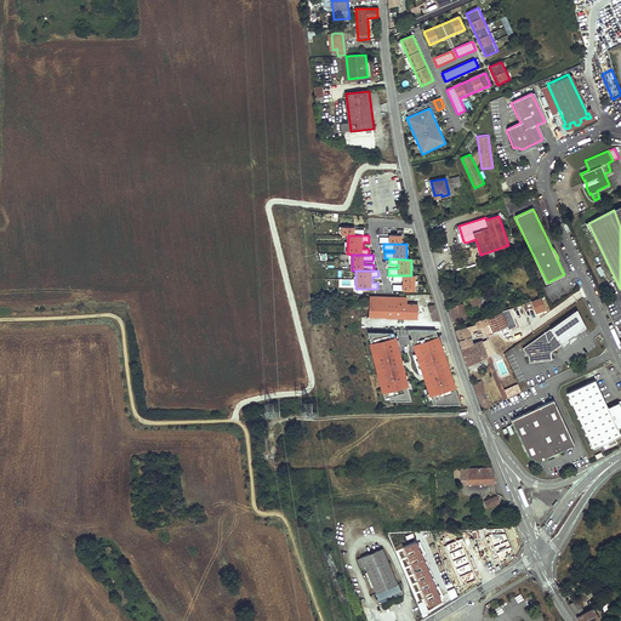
[(411,275),(393,275),(393,281),(403,281),(403,285),(393,285),(393,291),(415,291),(416,275),(411,275)]
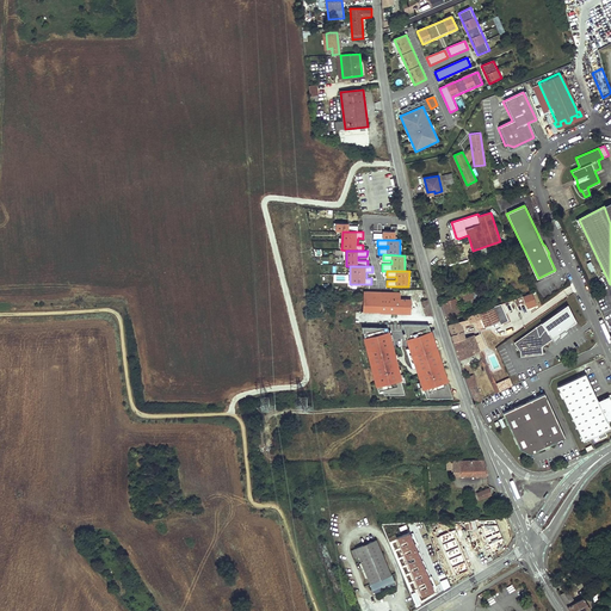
[(458,297),(462,296),(464,301),(470,300),(474,298),(473,294),(476,292),(474,289),(457,294),(458,297)]
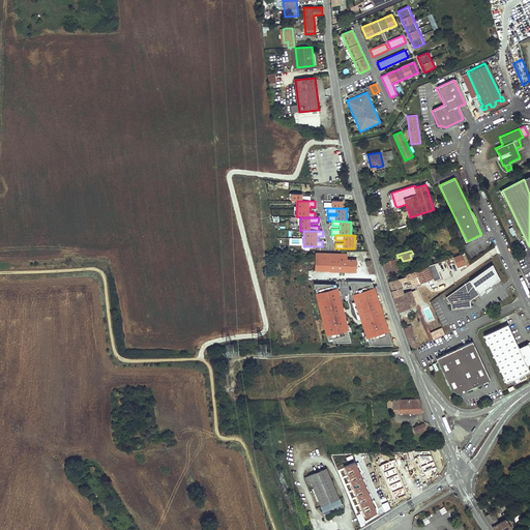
[(334,254),(329,254),(329,271),(356,271),(356,260),(346,260),(346,254),(341,254),(341,252),(334,252),(334,254)]
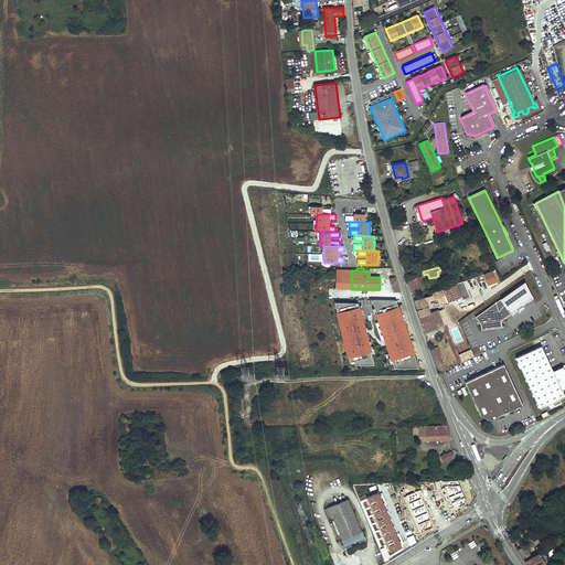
[(336,275),(330,275),(330,281),(336,281),(336,288),(351,289),(351,270),(336,269),(336,275)]
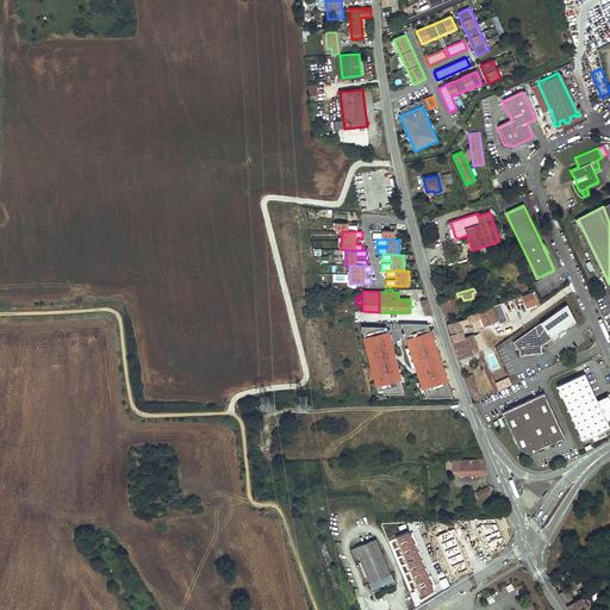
[(473,298),(470,299),(471,304),(486,298),(485,293),(473,298)]
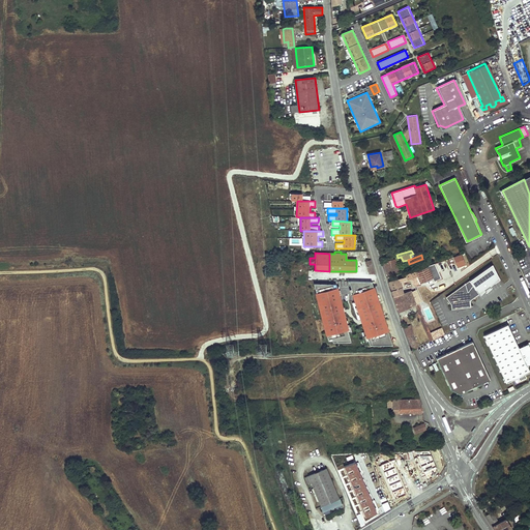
[(457,269),(466,267),(463,255),(454,256),(457,269)]
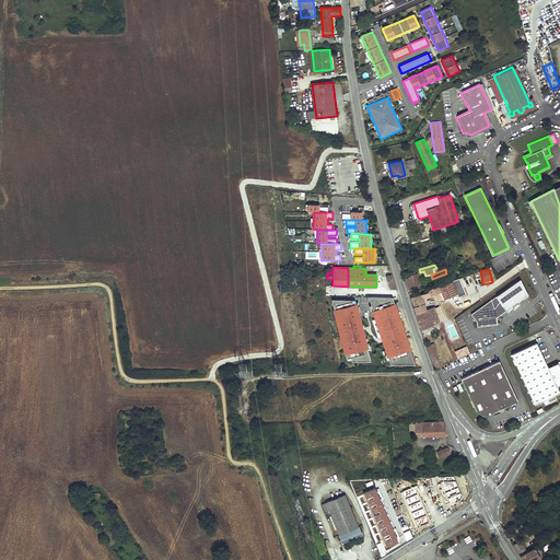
[(301,284),(300,272),(291,272),(292,284),(301,284)]
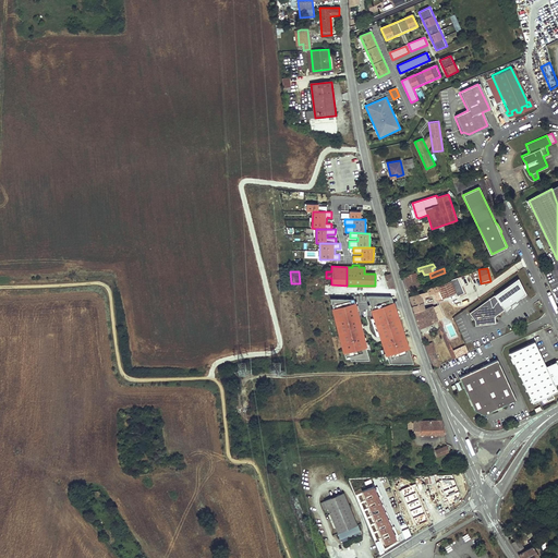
[(407,282),(419,279),(416,273),(403,276),(405,282),(407,282)]
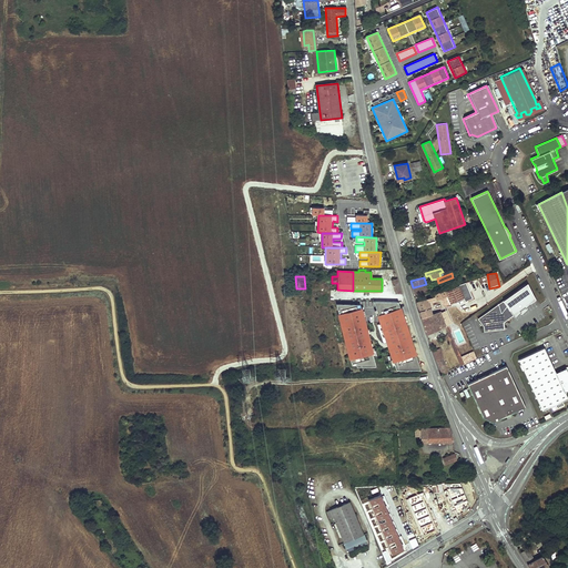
[(402,293),(397,280),(392,281),(395,293),(402,293)]
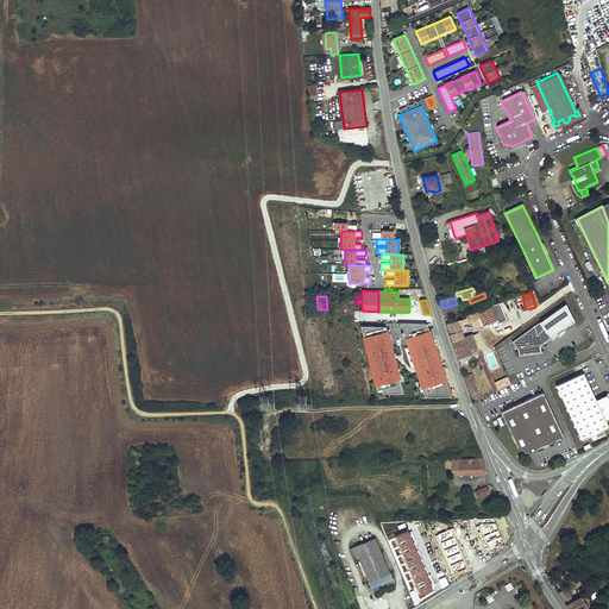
[(566,303),(540,321),(551,337),(553,340),(557,337),(560,337),(566,332),(566,328),(576,321),(566,303)]
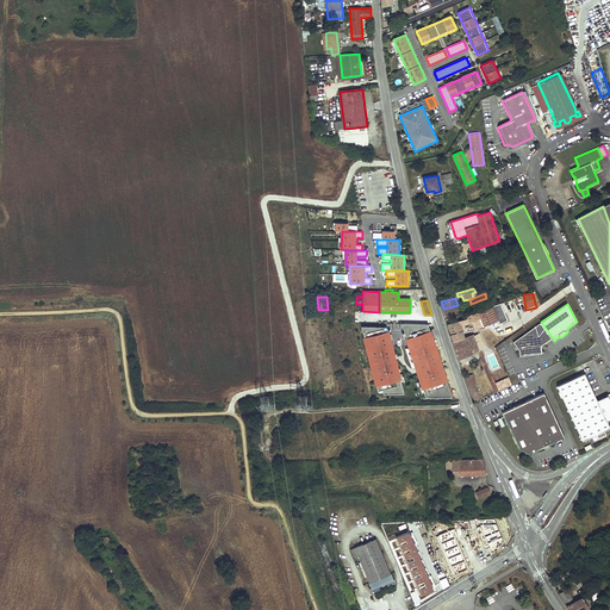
[(444,309),(446,317),(460,313),(458,305),(444,309)]
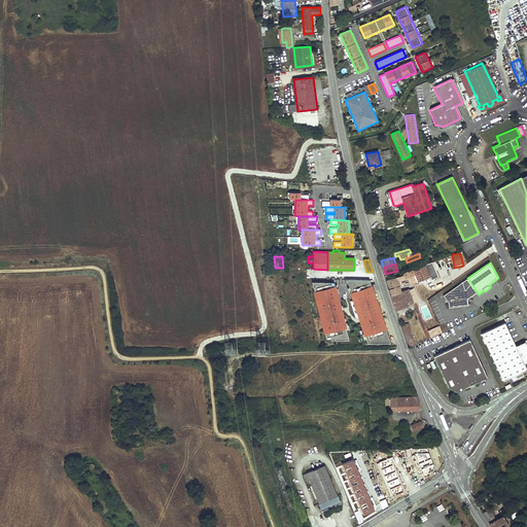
[(430,276),(429,274),(425,265),(413,271),(417,280),(418,282),(430,276)]
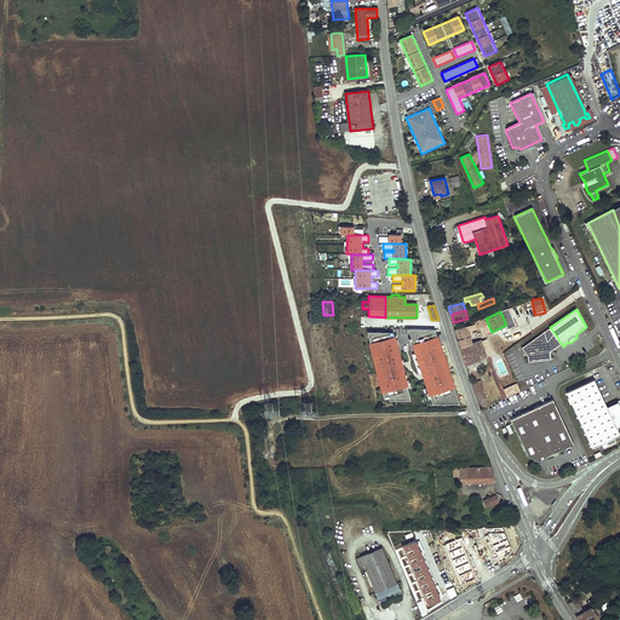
[(486,317),(474,321),(476,328),(480,327),(483,326),(484,332),(491,329),(486,319),(486,317)]
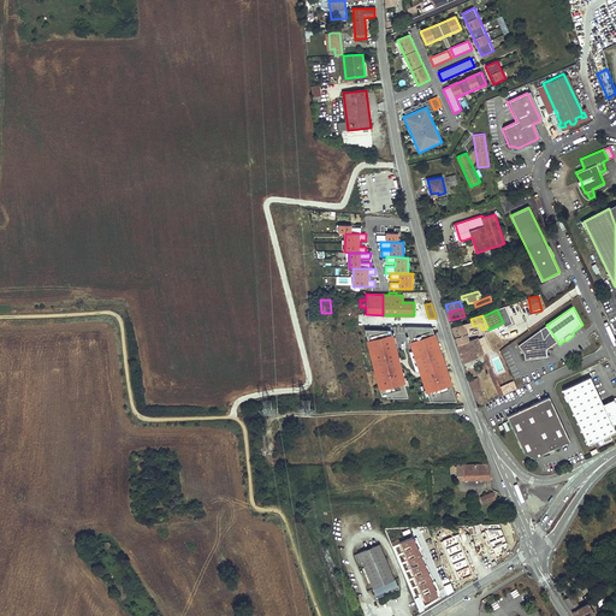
[(457,344),(468,341),(463,324),(452,327),(457,344)]
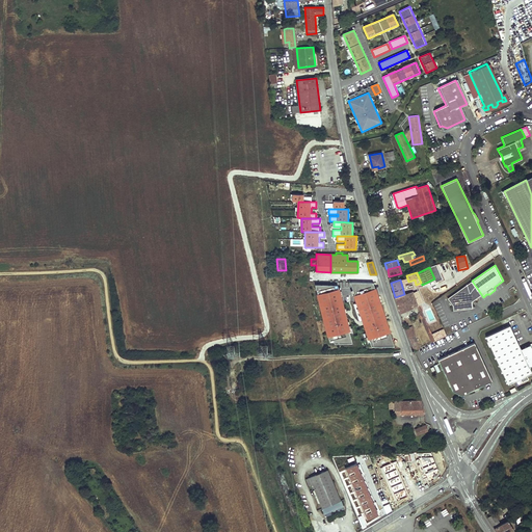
[(481,294),(472,281),(448,297),(453,304),(454,310),(473,308),(472,300),(481,294)]
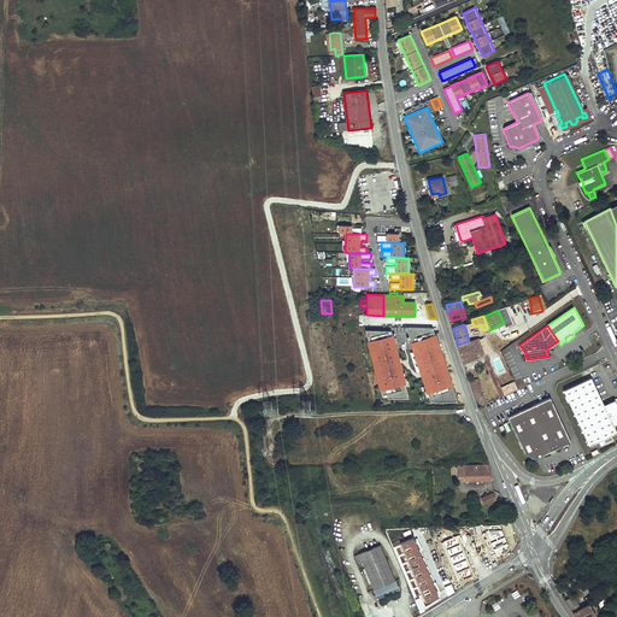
[(434,328),(406,328),(430,401),(457,401),(434,328)]
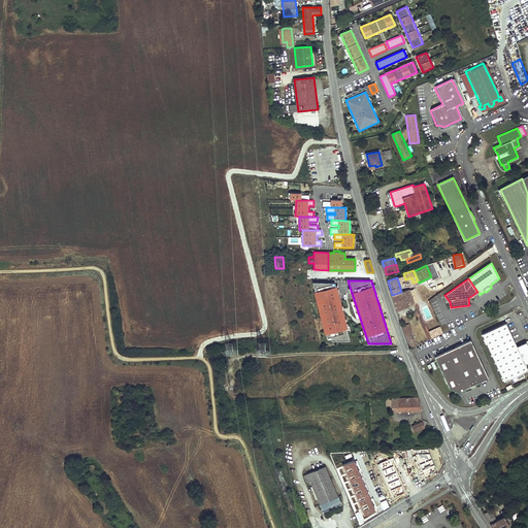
[(335,284),(314,283),(328,340),(351,340),(335,284)]
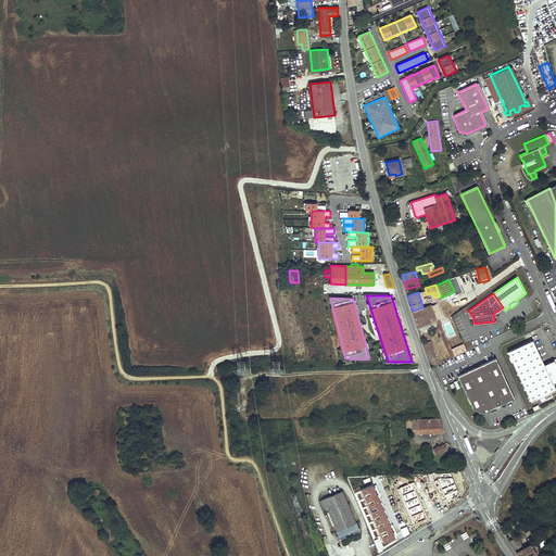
[(413,311),(418,327),(436,319),(439,326),(441,326),(438,318),(432,304),(422,307),(413,311)]
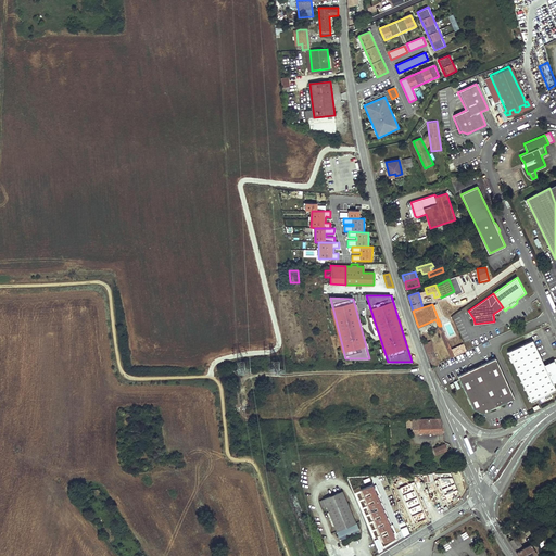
[(450,346),(444,332),(442,333),(441,333),(447,348),(450,346)]
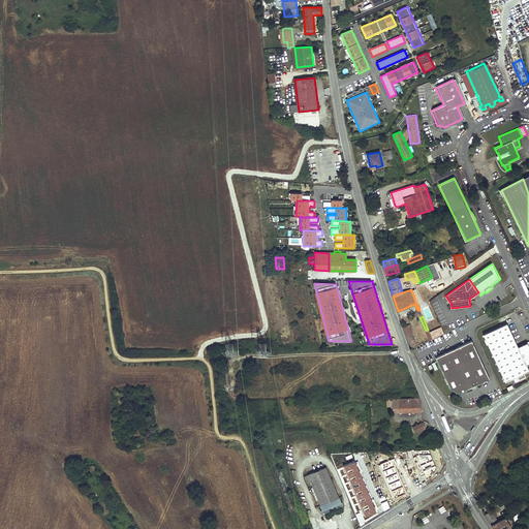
[(517,347),(506,323),(483,335),(504,382),(528,371),(525,365),(528,363),(528,349),(528,348),(526,344),(526,343),(517,347)]
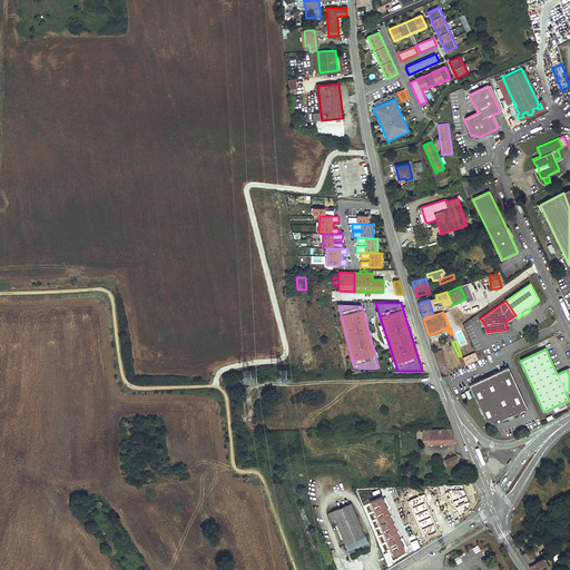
[(450,374),(440,350),(434,352),(443,376),(450,374)]
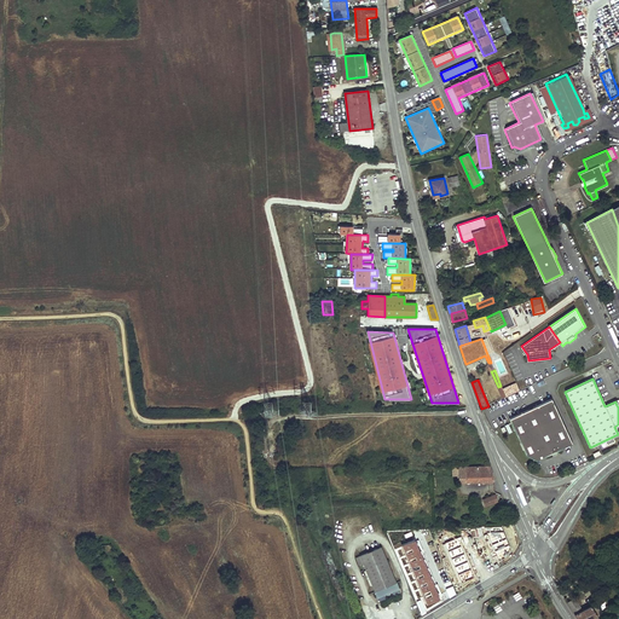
[(509,394),(519,389),(516,383),(507,387),(509,394)]
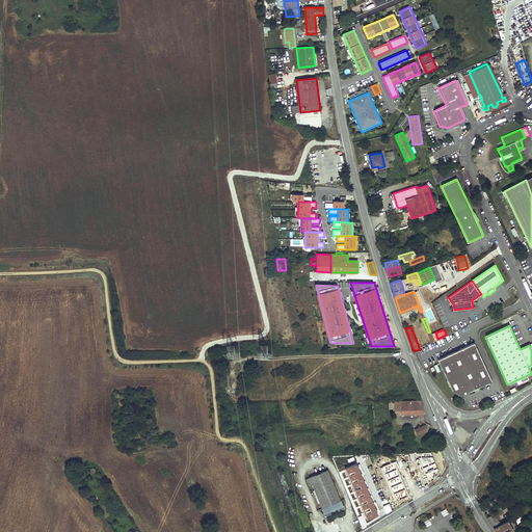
[(474,343),(437,361),(451,392),(460,397),(491,382),(474,343)]
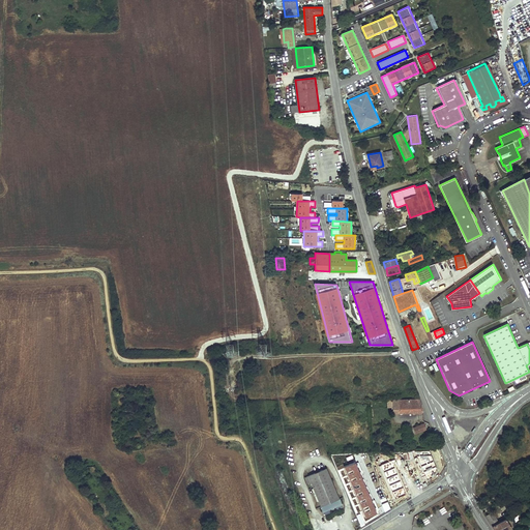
[(421,405),(419,399),(392,400),(393,412),(422,412),(421,408),(421,405)]
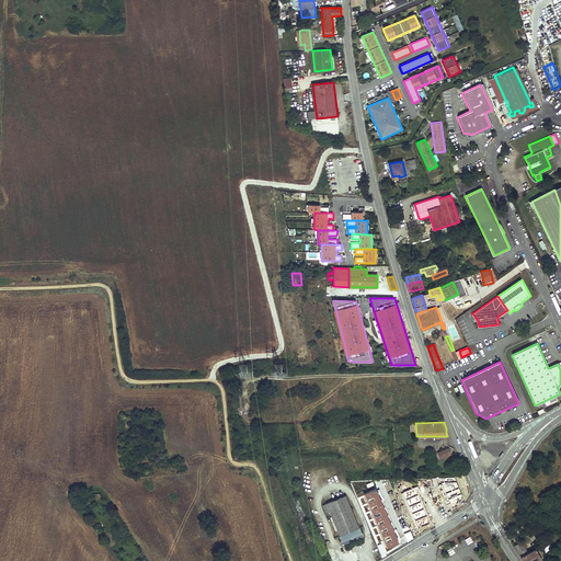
[(465,477),(453,477),(431,478),(424,479),(424,480),(431,480),(432,494),(450,492),(450,487),(469,485),(465,477)]
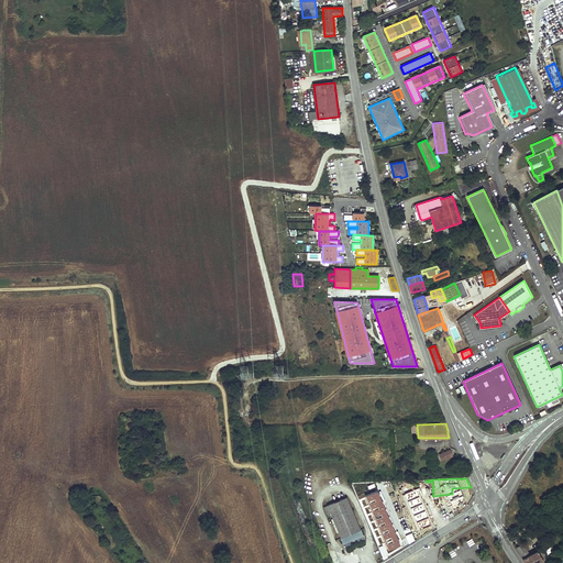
[(386,498),(387,503),(393,500),(396,508),(381,515),(387,528),(388,527),(384,516),(397,510),(398,512),(403,510),(396,495),(386,498)]
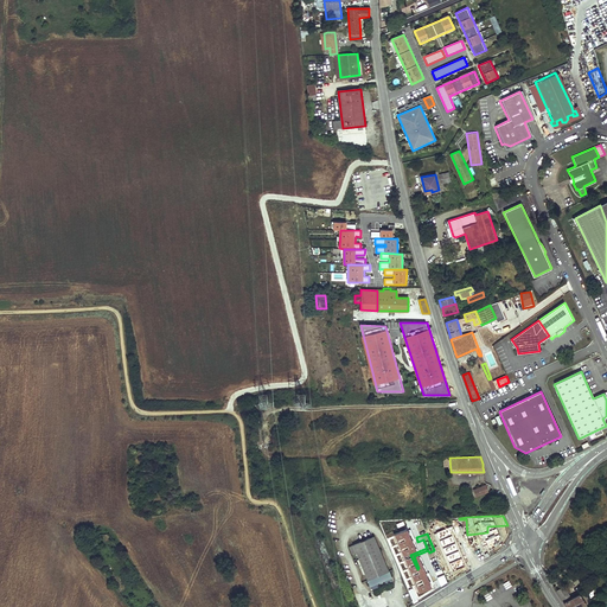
[(388,572),(374,537),(349,547),(352,554),(357,551),(368,580),(388,572)]
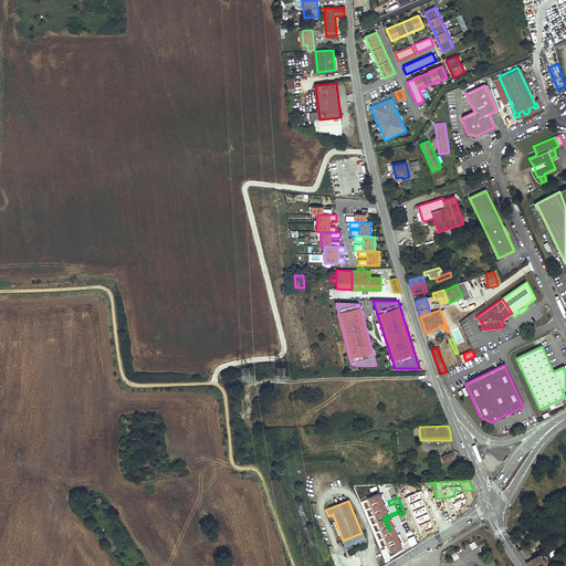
[(376,512),(374,512),(383,534),(389,531),(383,517),(398,511),(395,503),(389,505),(381,509),(380,507),(375,510),(376,512)]
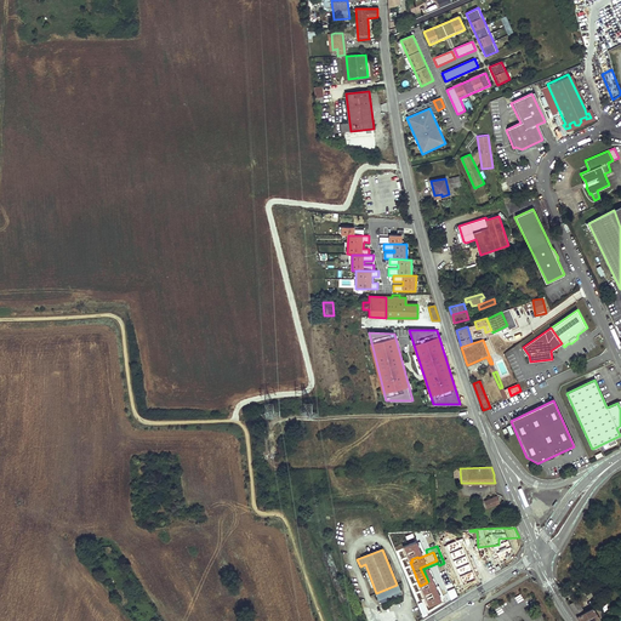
[(497,558),(486,564),(491,571),(501,565),(497,558)]
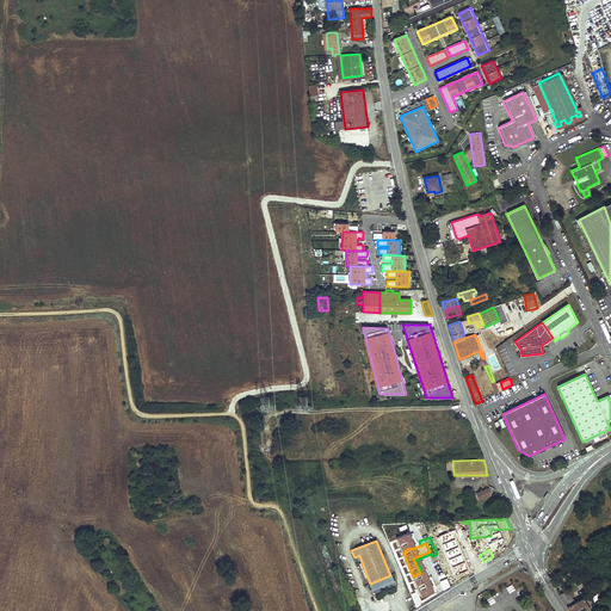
[(403,553),(395,556),(399,565),(403,563),(409,578),(413,576),(403,553)]
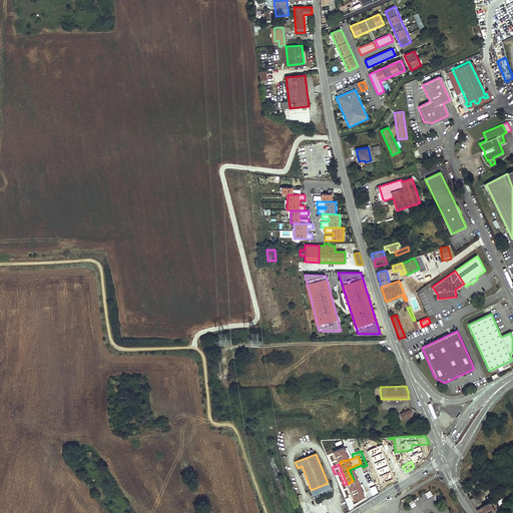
[(482,506),(477,496),(471,499),(478,512),(490,512),(496,510),(490,501),(482,506)]
